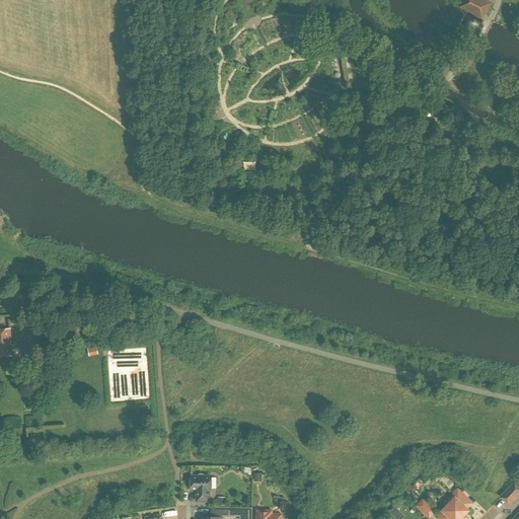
[(482,19),(491,4),(484,0),(463,0),(460,7),(479,18),(482,19)]
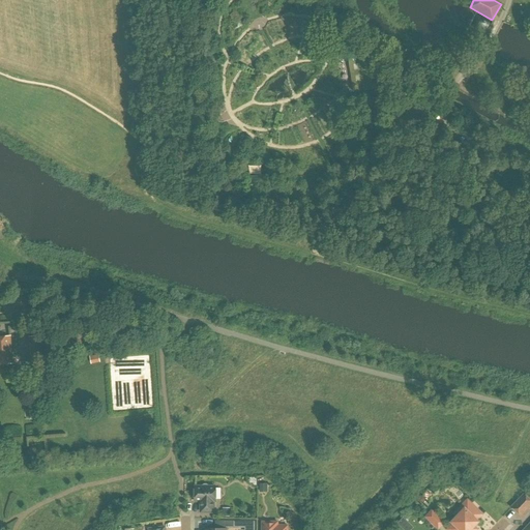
[(213,68),(218,56),(212,53),(207,65),(213,68)]
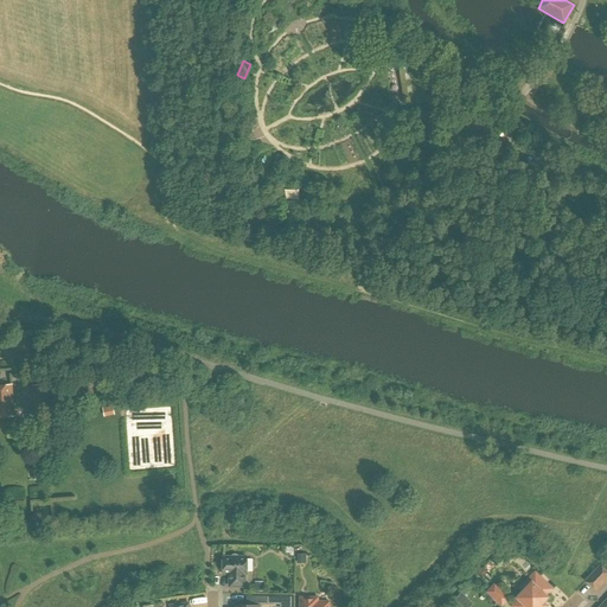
[(429,138),(438,138),(435,112),(427,113),(428,121),(429,138)]
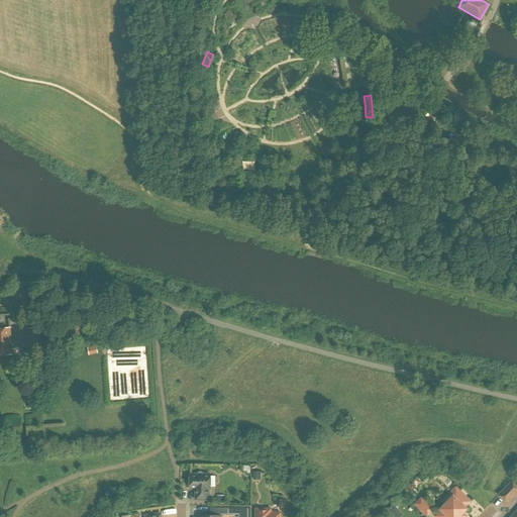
[(0,328),(0,354),(12,354),(10,328),(0,328)]
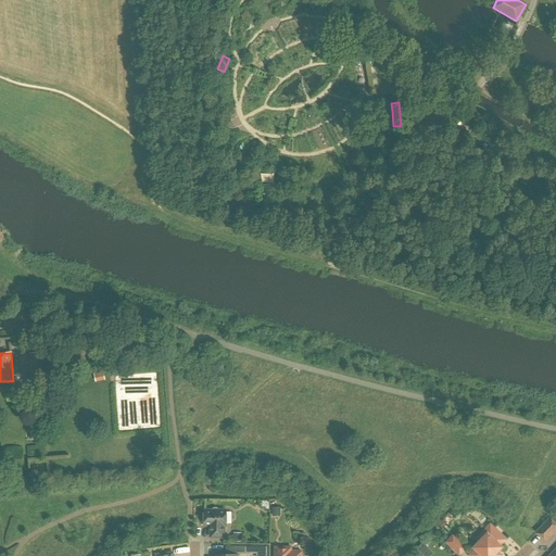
[(102,370),(95,371),(96,379),(103,378),(102,370)]
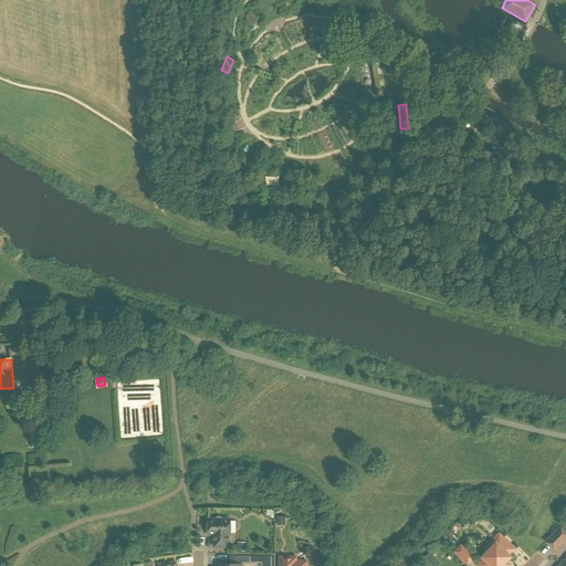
[(223,520),(223,519),(220,516),(218,516),(216,519),(216,520),(208,520),(208,535),(215,535),(215,547),(228,547),(228,535),(230,535),(230,520),(223,520)]
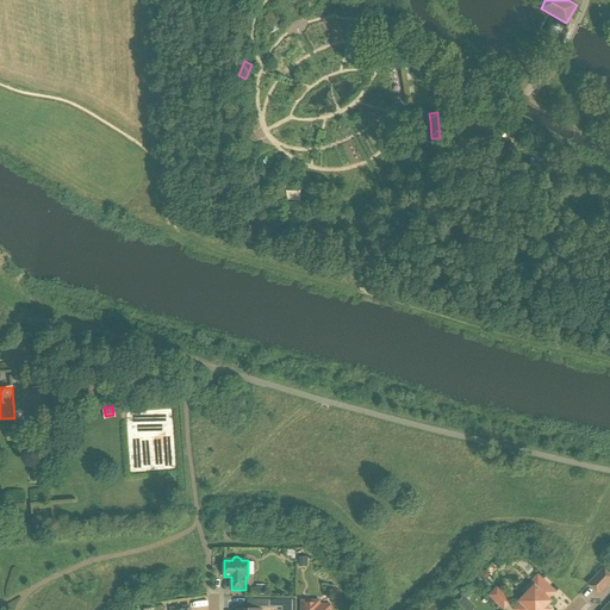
[(598,593),(609,580),(609,576),(602,568),(589,583),(598,593)]
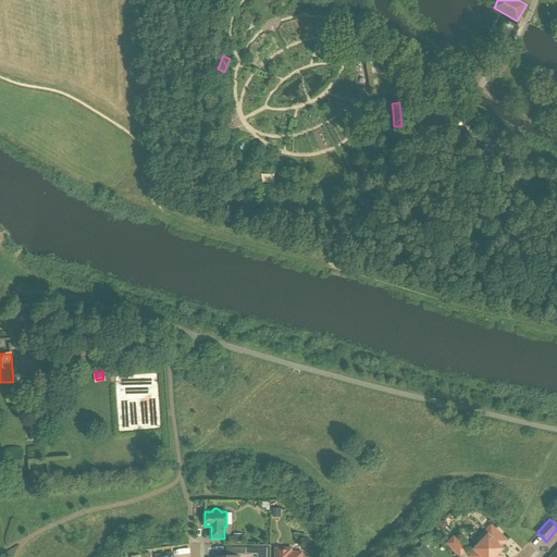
[(471,556),(498,556),(499,556),(497,553),(502,548),(500,546),(506,541),(491,525),(477,541),(479,544),(474,548),(475,551),(470,556),(471,556)]
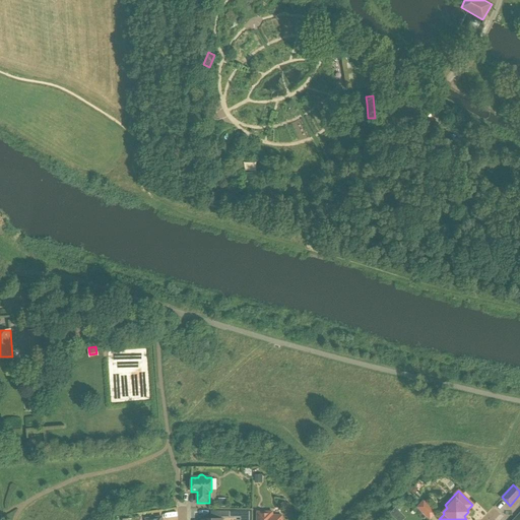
[(429,518),(435,512),(423,501),(417,507),(429,518)]
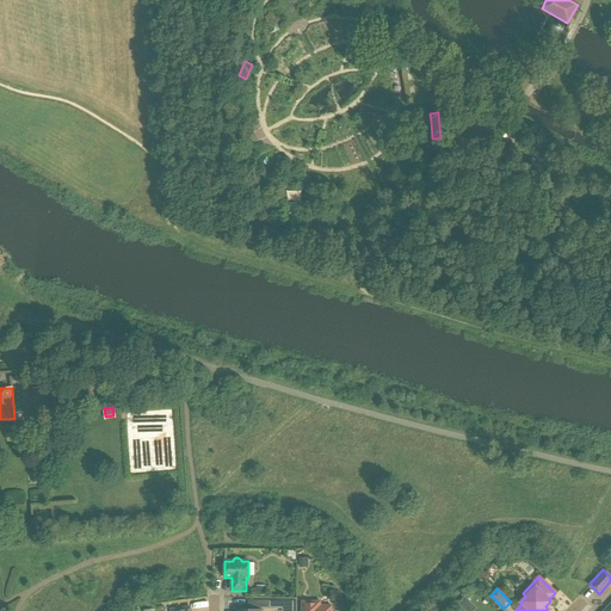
[(458,604),(466,610),(467,610),(473,605),(464,598),(458,604)]
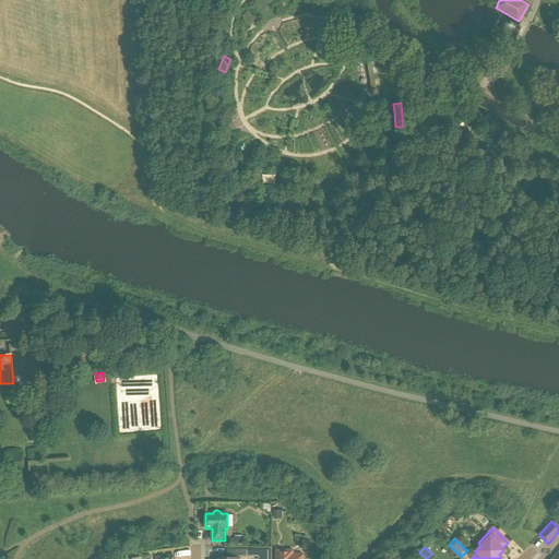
[(247,556),(247,549),(227,549),(227,558),(216,558),(238,558),(239,558),(238,558),(238,556),(247,556)]
